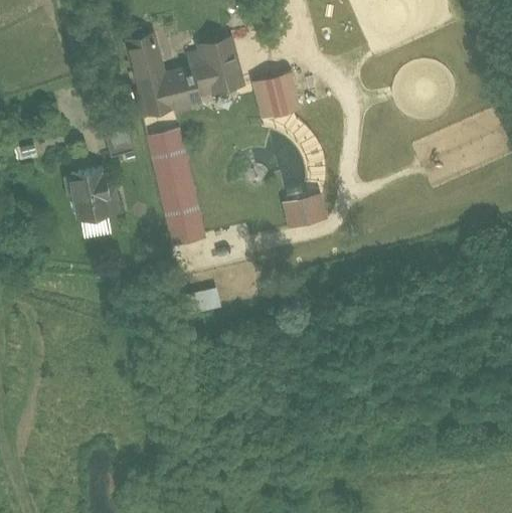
[(206,237),(175,115),(201,108),(198,99),(245,87),(235,49),(232,35),(194,44),(196,51),(187,53),(189,62),(164,69),(157,42),(154,31),(123,39),(139,106),(174,245),(206,237)]
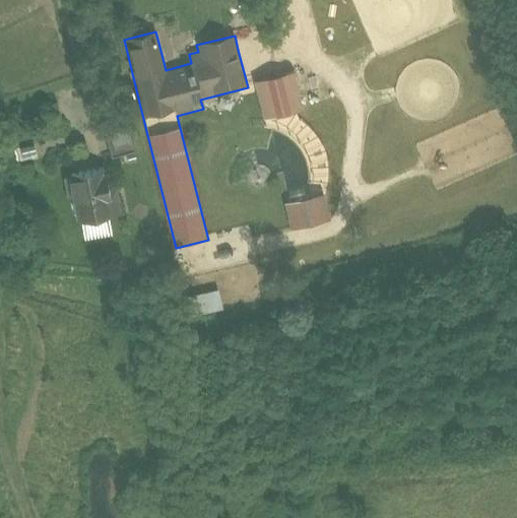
[(293,72),(254,81),(255,85),(264,122),(303,113),(293,72)]
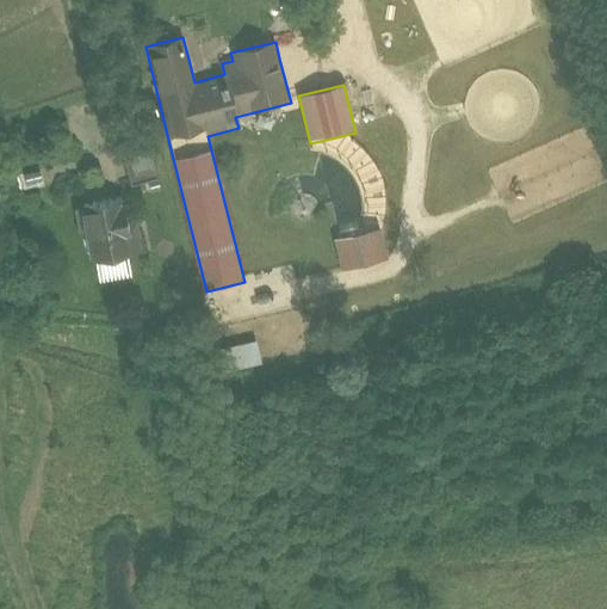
[(148,146),(123,152),(131,185),(156,178),(148,146)]
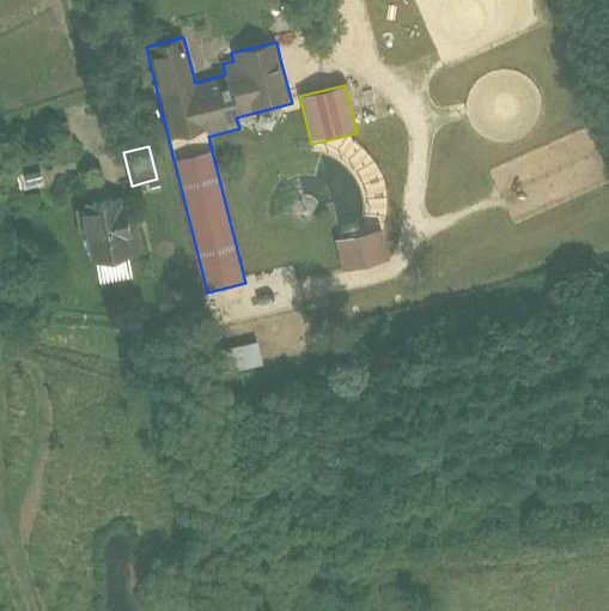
[(132,223),(126,198),(86,200),(86,206),(77,209),(83,234),(89,233),(95,261),(145,259),(145,252),(139,221),(132,223)]
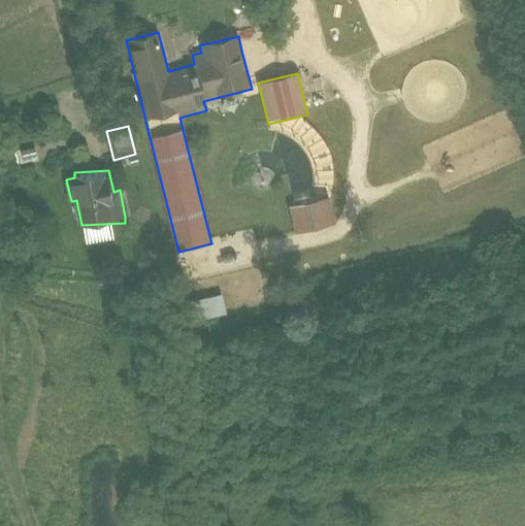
[(336,226),(330,197),(291,206),(297,235),(336,226)]
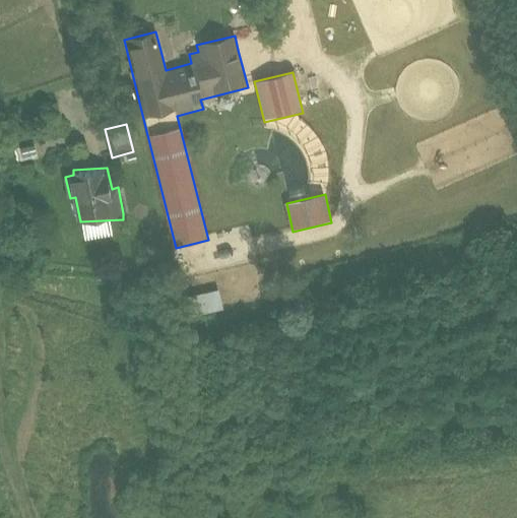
[(187,298),(192,319),(224,310),(218,289),(187,298)]
